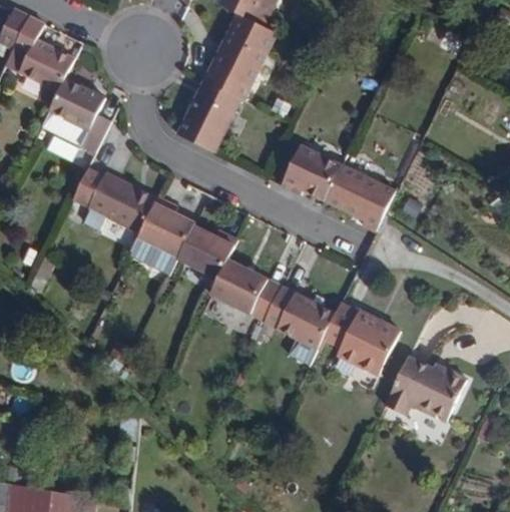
[(250,18),(260,0),(222,0),(220,4),(236,12),(250,18)]
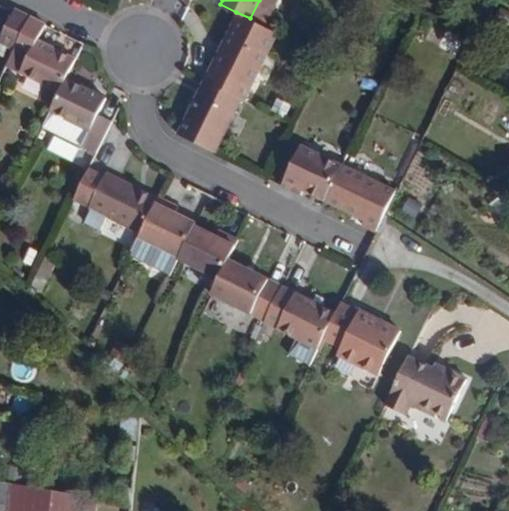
[(0,41),(11,47),(27,15),(11,8),(0,31),(0,41)]
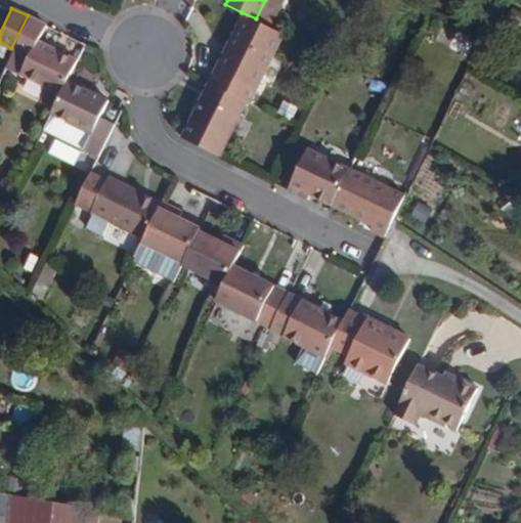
[(249,100),(283,32),(256,18),(242,12),(209,80),(246,98),(249,100)]
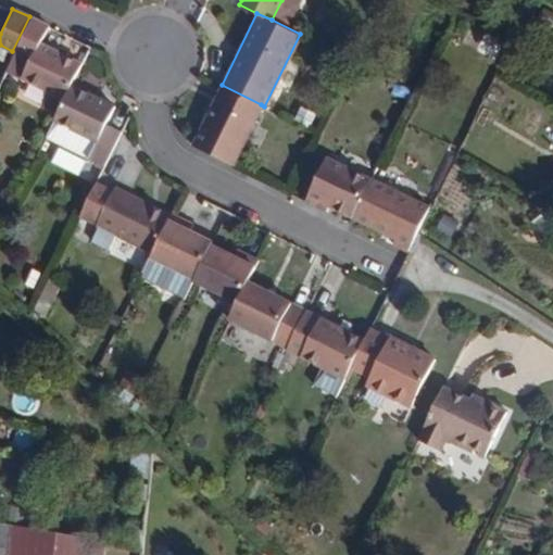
[(80,61),(38,41),(46,25),(29,16),(12,51),(0,76),(0,87),(12,92),(21,76),(63,96),(70,83),(80,61)]
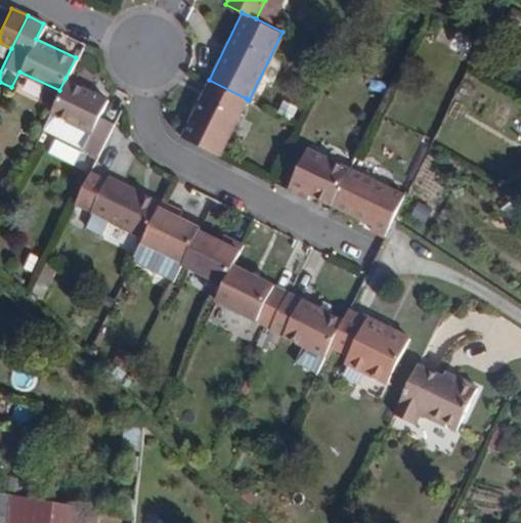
[(99,114),(106,97),(66,78),(59,90),(49,112),(87,131),(80,147),(96,156),(114,121),(99,114)]
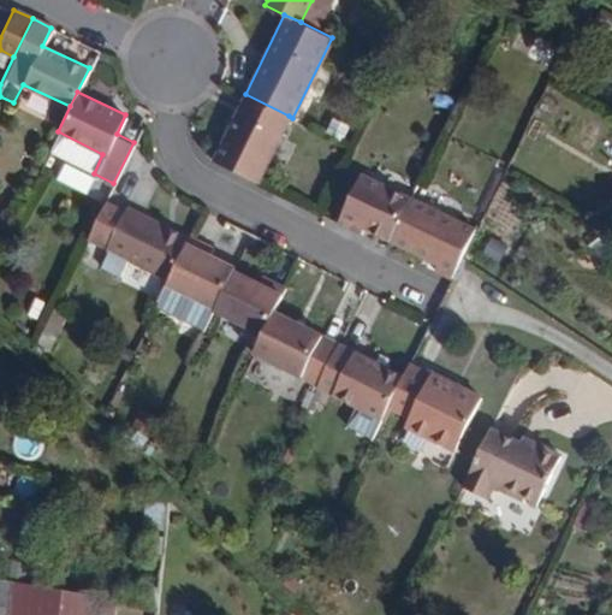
[(257,179),(289,116),(245,94),(214,158),(257,179)]
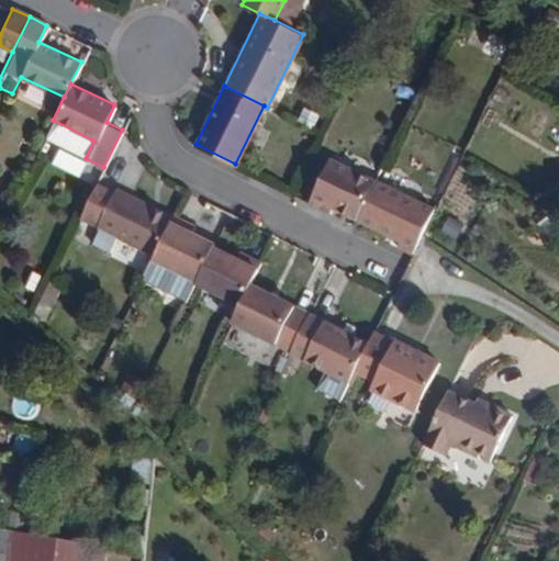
[(93,141),(53,120),(43,138),(86,158),(93,141)]
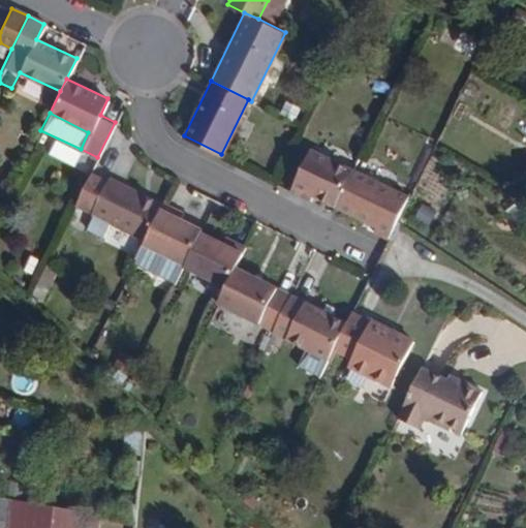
[(353,171),(353,169),(312,150),(294,188),(291,192),(310,200),(312,196),(336,208),(353,171)]
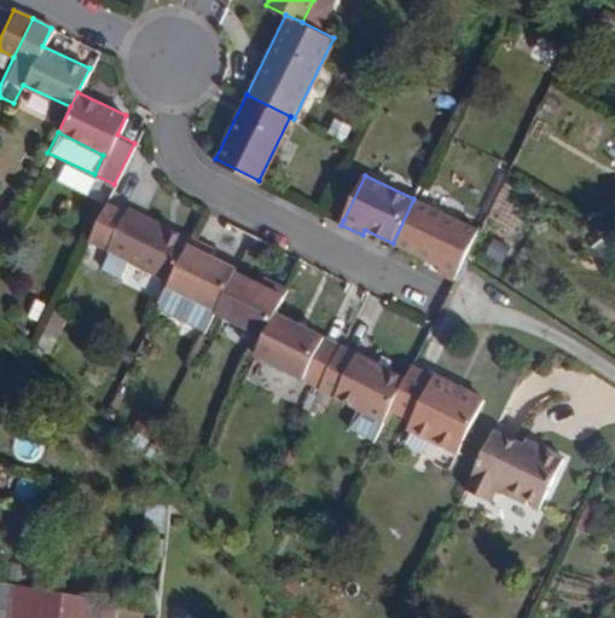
[(475,230),(413,200),(393,243),(439,265),(436,271),(452,278),(463,256),(475,230)]
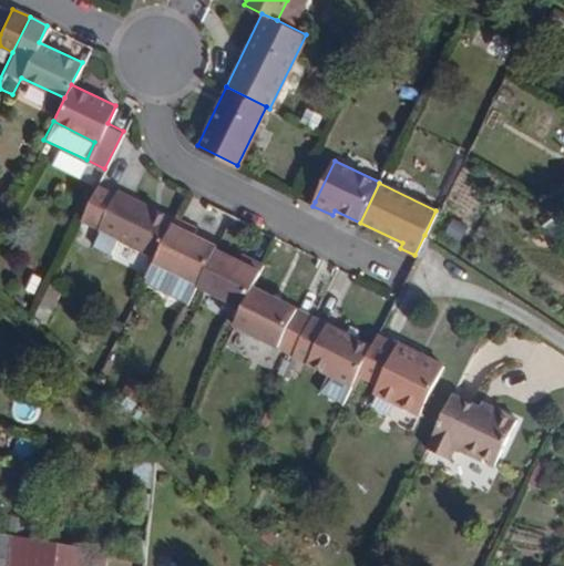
[(154,258),(173,220),(116,193),(114,196),(98,188),(80,223),(154,258)]
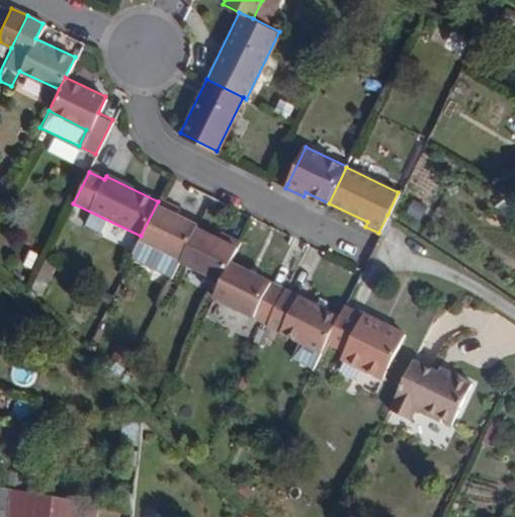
[(196,226),(175,216),(177,210),(158,201),(141,236),(138,241),(179,260),(195,229),(196,226)]
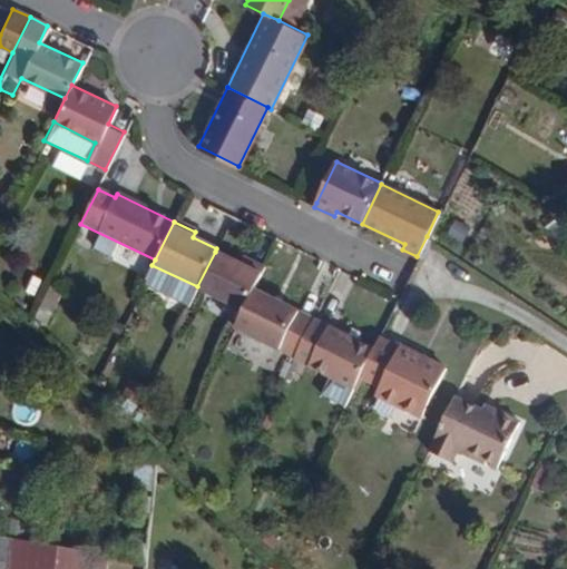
[(252,290),(263,267),(241,257),(238,263),(215,252),(197,286),(196,290),(241,312),(252,290)]
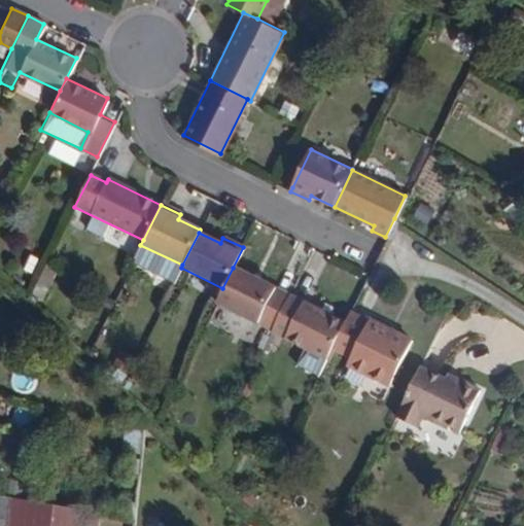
[(288,294),(233,268),(222,288),(214,305),(270,331),(287,295),(288,294)]
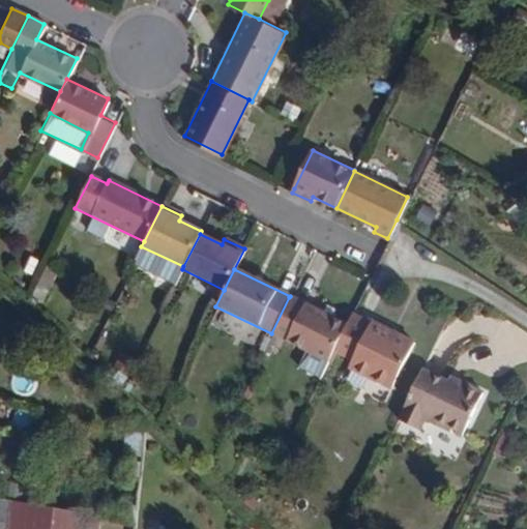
[(331,350),(344,324),(289,297),(271,333),(270,334),(305,351),(326,361),(331,350)]
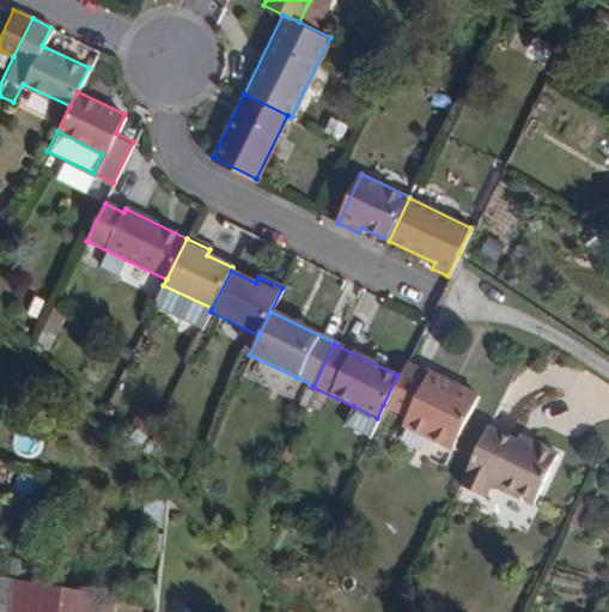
[(475,394),(425,371),(422,377),(401,367),(397,375),(383,405),(403,414),(400,424),(450,447),(475,394)]
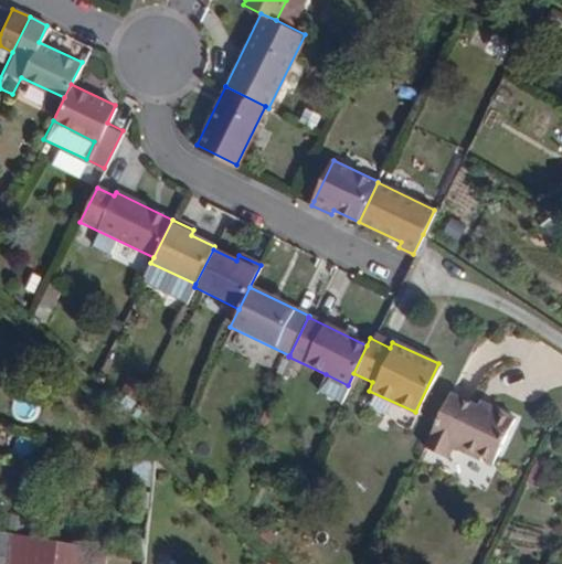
[(339,403),(348,385),(326,374),(317,392),(339,403)]
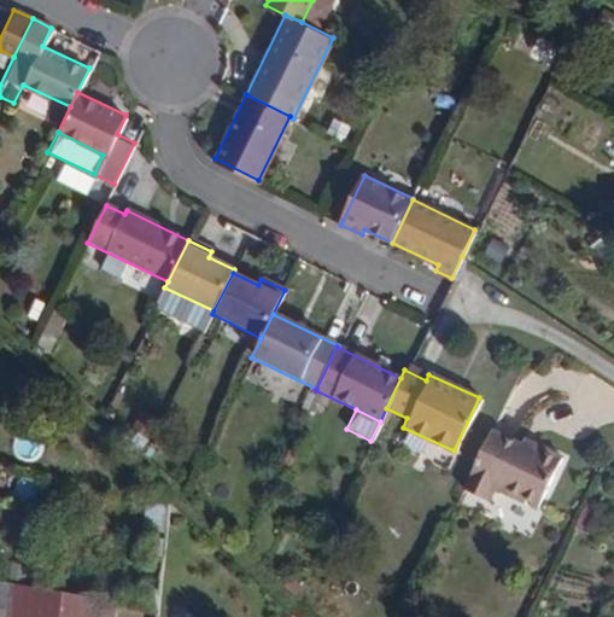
[(536,504),(559,453),(528,438),(526,444),(515,440),(489,428),(462,487),(486,496),(492,484),(536,504)]
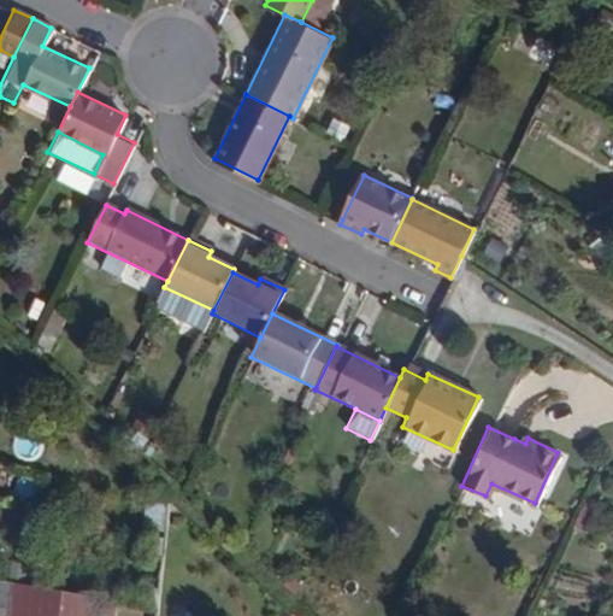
[(525,444),(528,438),(517,433),(514,439),(525,444)]
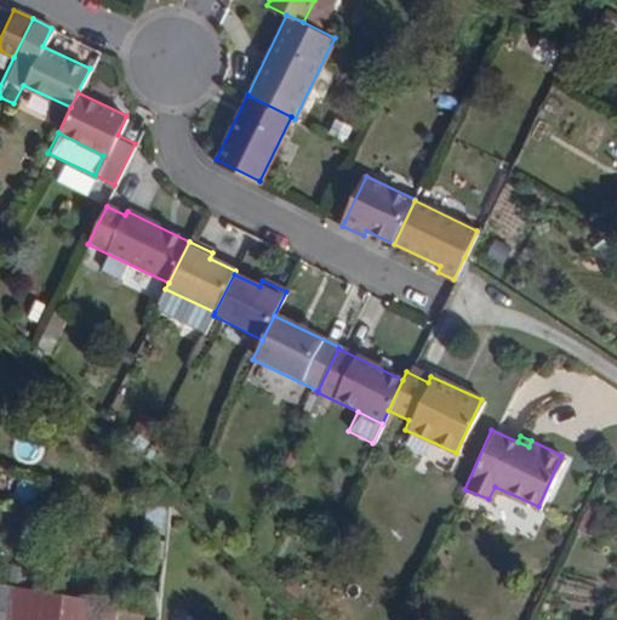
[(166,518),(167,506),(147,504),(146,517),(166,518)]
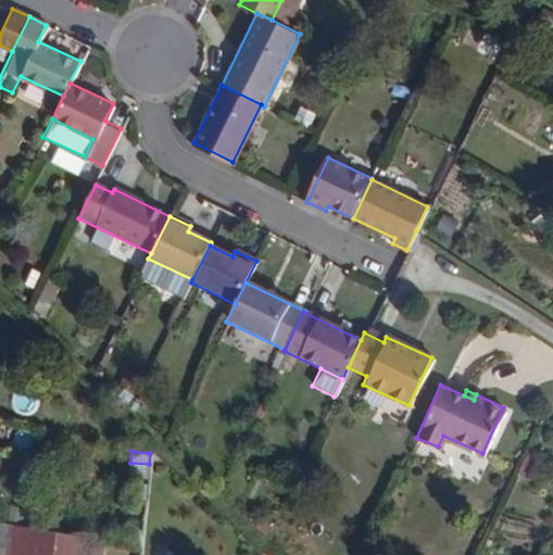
[(146,496),(148,474),(137,472),(136,495),(146,496)]
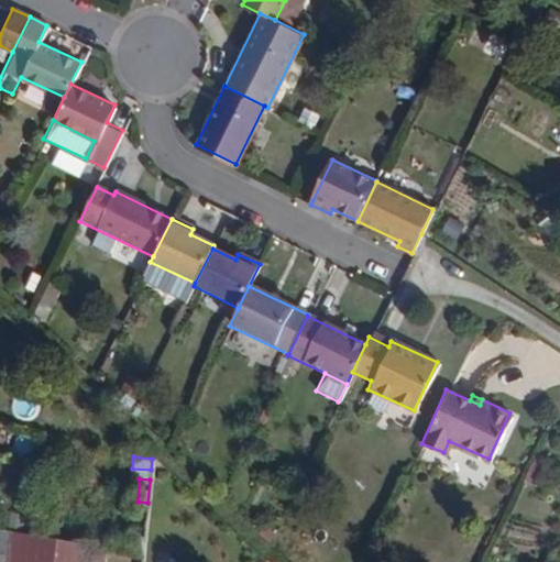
[(0,561),(6,561),(10,531),(0,530),(0,561)]
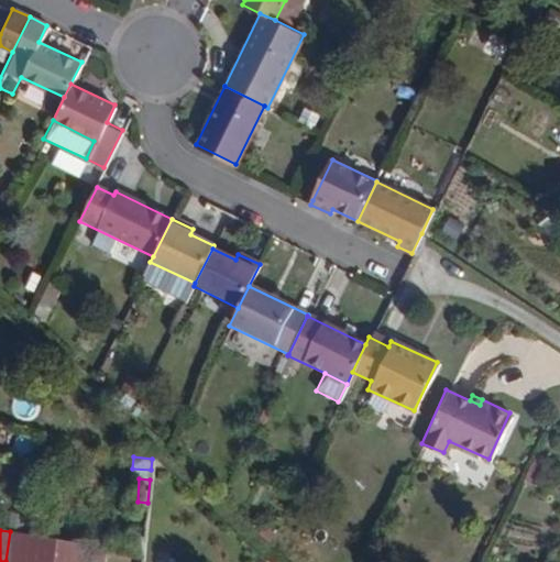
[(102,561),(105,546),(10,531),(6,561),(102,561)]
